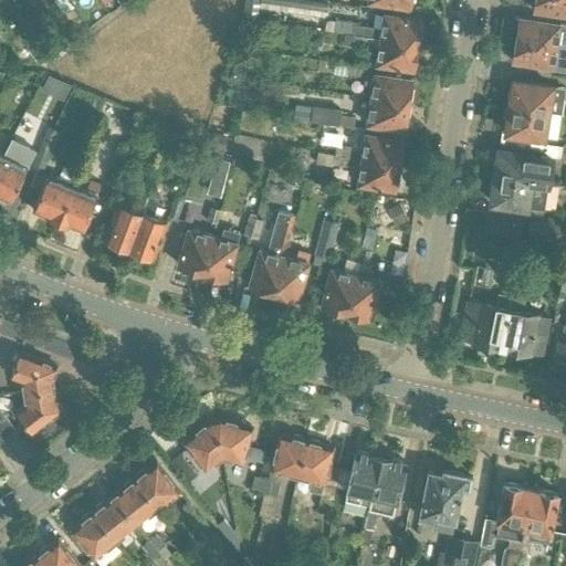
[(257,19),(259,0),(244,0),(242,17),(257,19)]
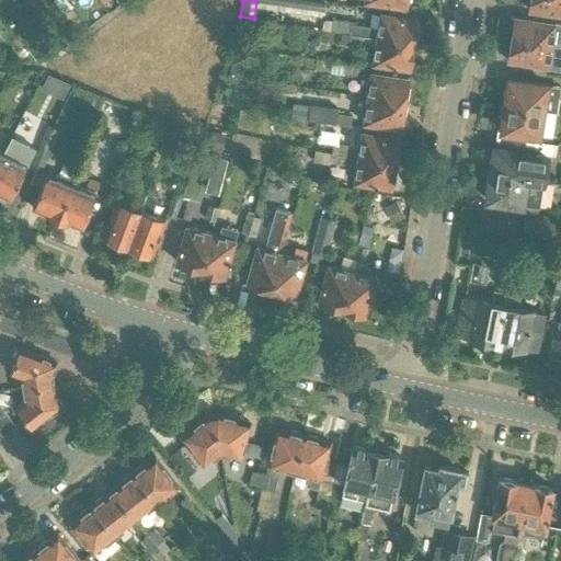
[(323,1),(316,0),(258,0),(258,1),(322,11),(323,1)]
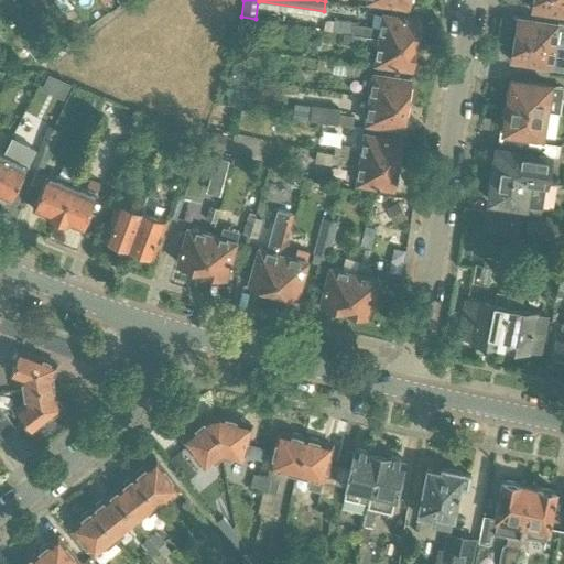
[(563,0),(533,0),(532,10),(563,14),(563,0)]
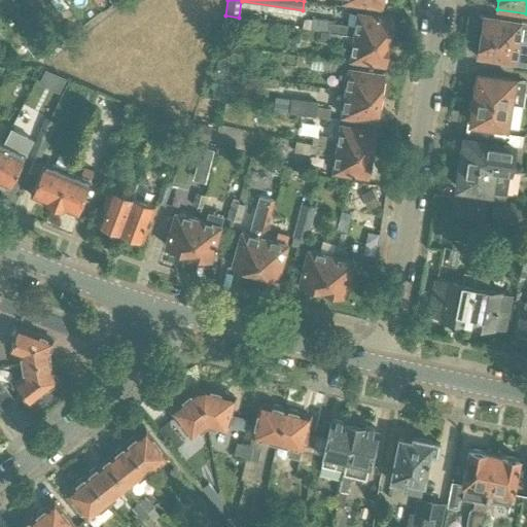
[(387,40),(391,16),(357,11),(354,26),(343,25),(330,23),(330,20),(312,18),(310,29),(320,30),(387,40)]
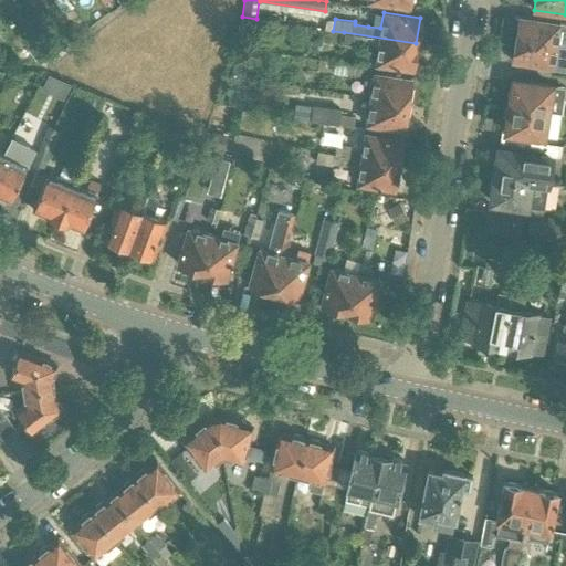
[(565,23),(520,16),(516,39),(565,45),(565,23)]
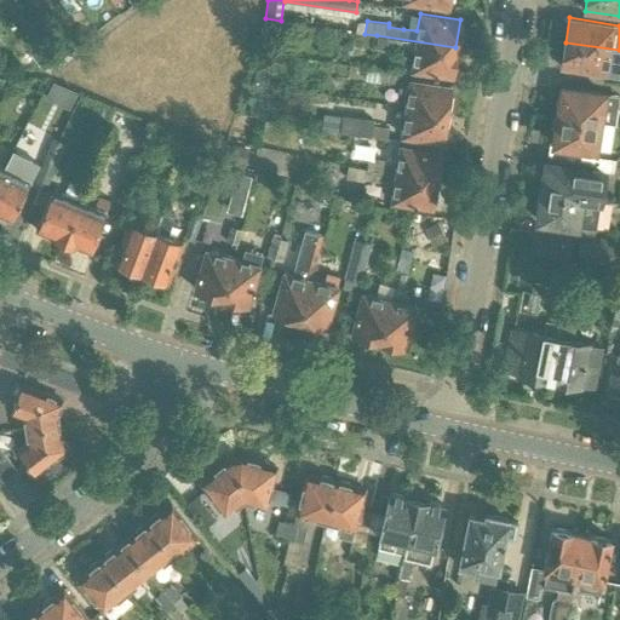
[(452,75),(455,47),(377,35),(375,46),(401,50),(414,52),(411,69),(452,75)]
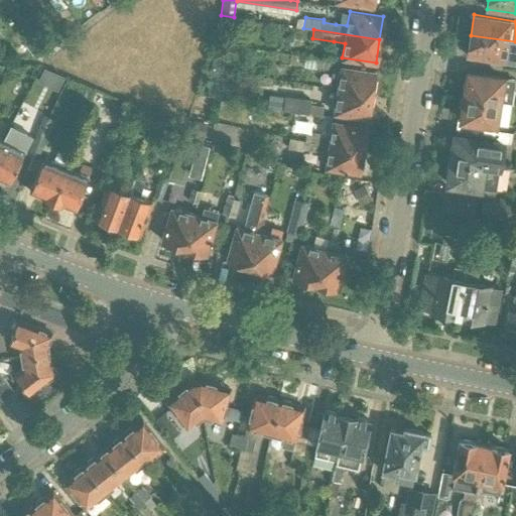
[(515,41),(471,35),(467,55),(515,62),(515,41)]
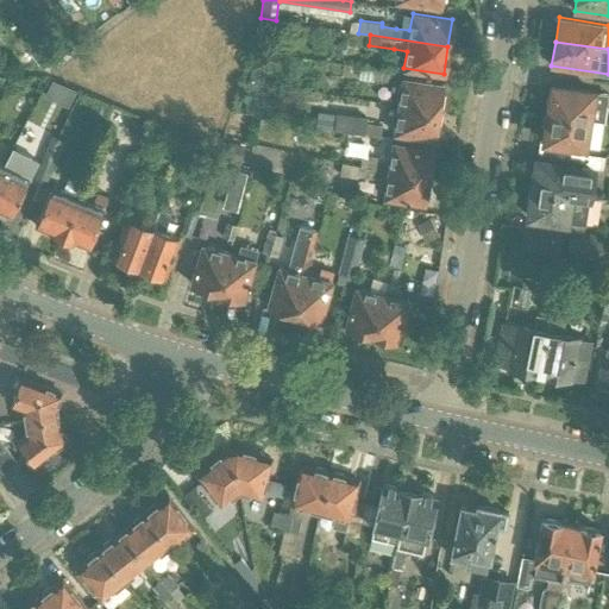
[(388,82),(390,71),(375,70),(374,80),(388,82)]
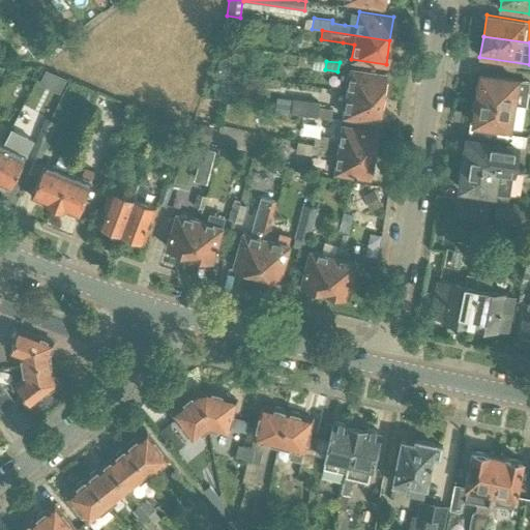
[(346,92),(381,97),(384,74),(350,68),(346,92)]
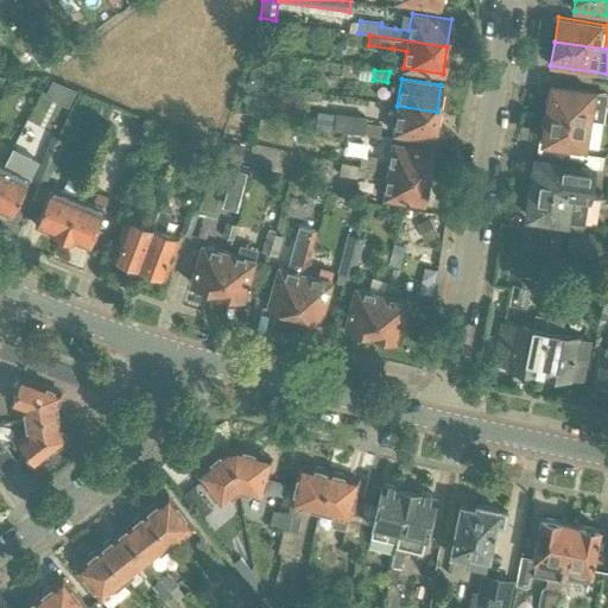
[(551,86),(546,114),(584,119),(601,121),(602,121),(607,94),(589,92),(551,86)]
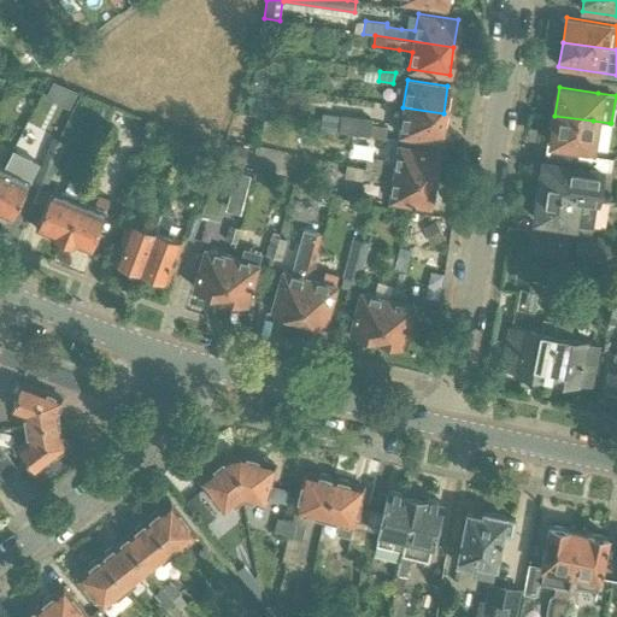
[(439,141),(444,113),(403,107),(399,135),(439,141)]
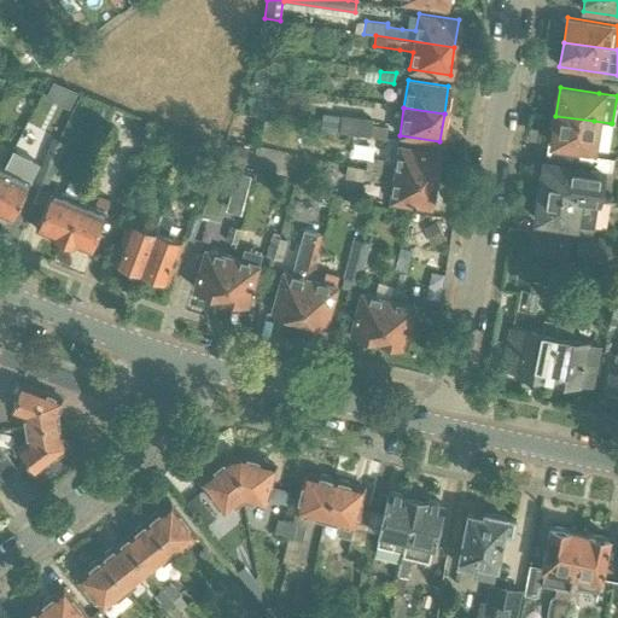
[(342,116),(325,114),(322,129),(385,139),(388,128),(372,126),(372,118),(342,115),(342,116)]
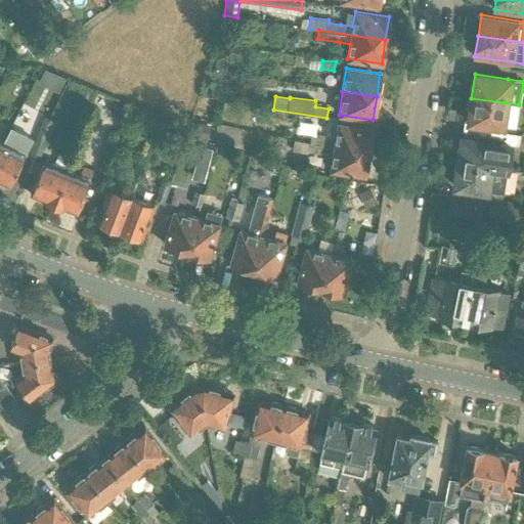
[(504,102),(471,98),(468,122),(499,128),(500,120),(516,123),(518,104),(504,102)]
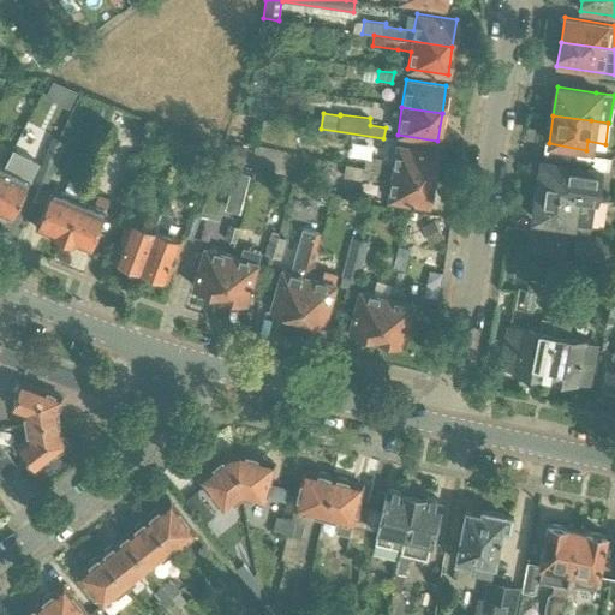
[(132,135),(139,138),(144,125),(132,120),(130,127),(132,135)]
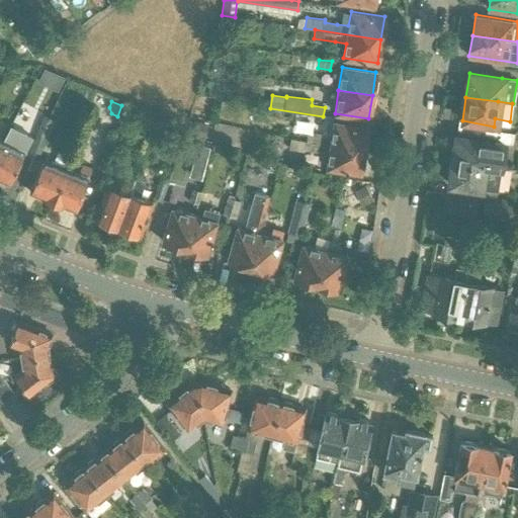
[(44,115),(37,133),(47,136),(52,118),(44,115)]
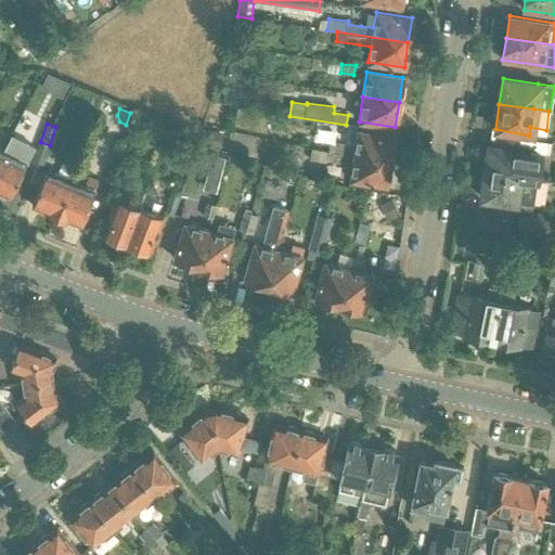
[(208,128),(203,149),(218,153),(223,132),(208,128)]
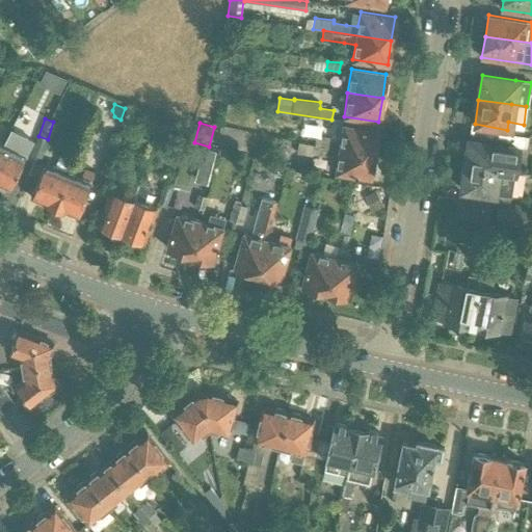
[(339,149),(373,154),(377,130),(342,125),(339,149)]
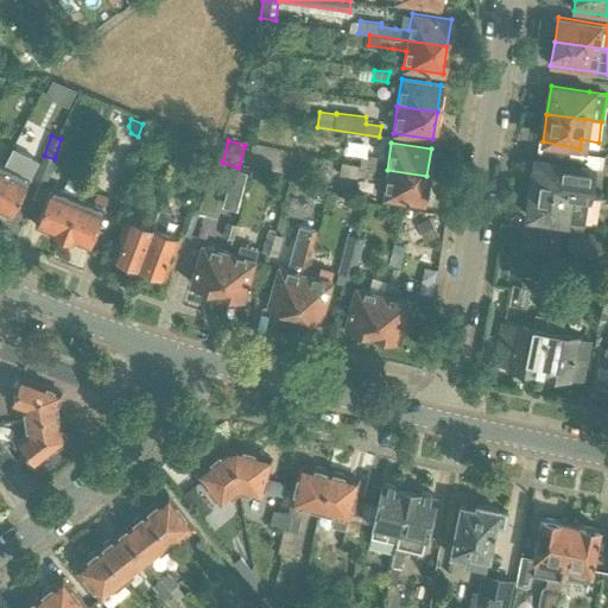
[(45,184),(55,159),(44,156),(35,181),(45,184)]
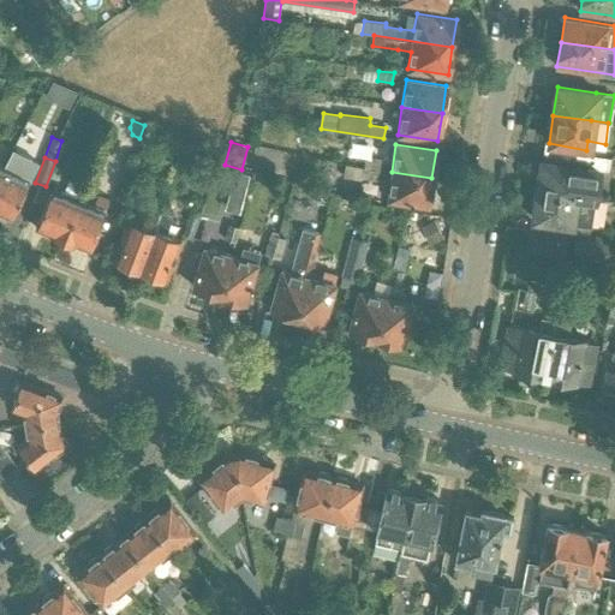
[(363,167),(378,169),(380,160),(365,157),(363,167)]
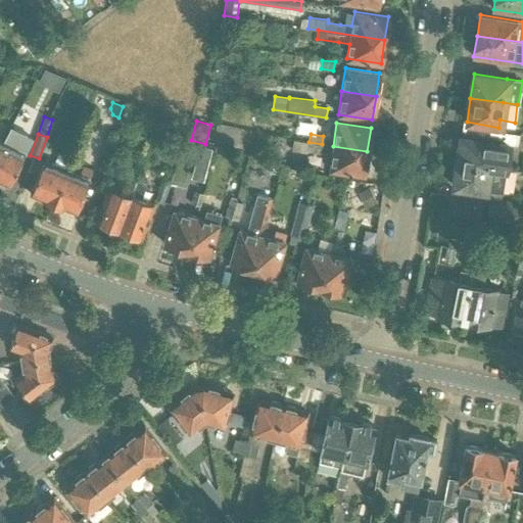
[(458,162),(506,171),(510,145),(462,138),(458,162)]
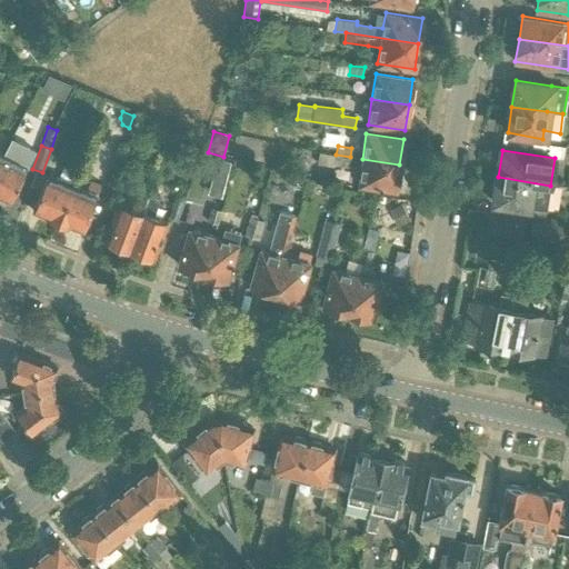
[(230,172),(233,160),(223,157),(208,152),(205,166),(230,172)]
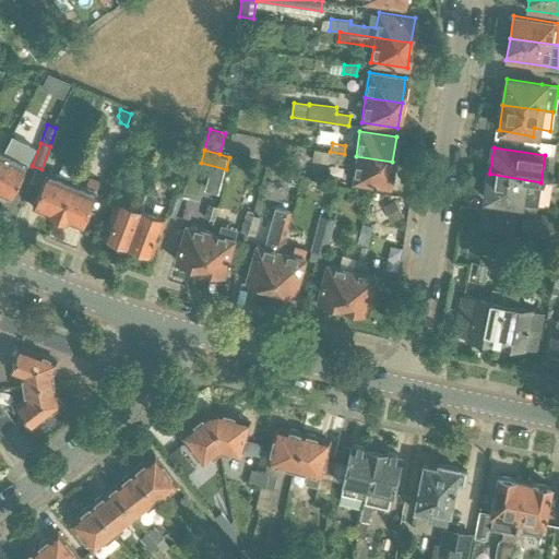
[(3,152),(0,157),(0,193),(9,198),(26,164),(3,152)]
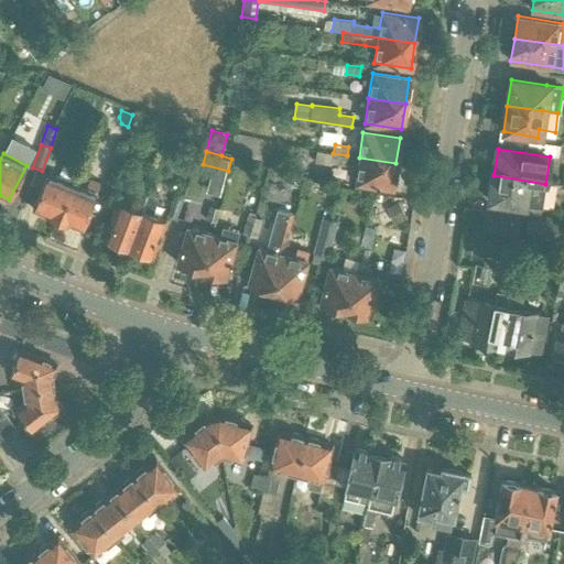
[(346,165),(347,155),(333,153),(332,163),(346,165)]
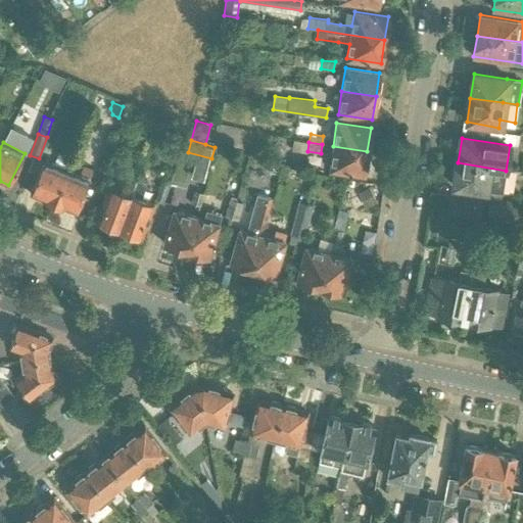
[(364,175),(367,151),(333,146),(329,170),(364,175)]
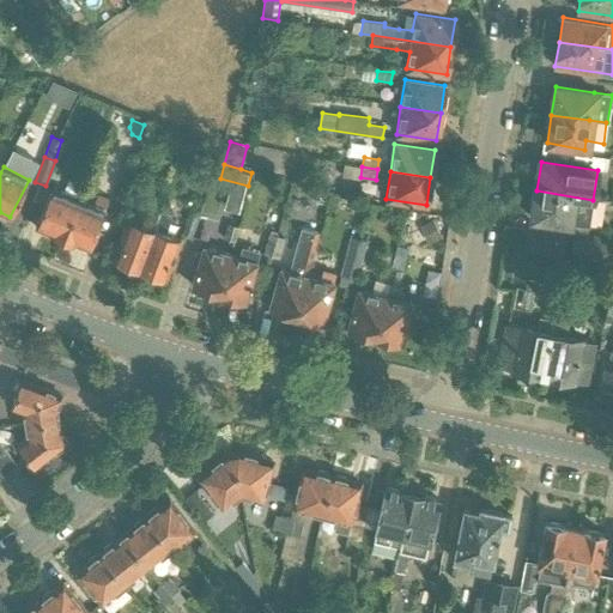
[(121,216),(131,189),(121,186),(110,212),(121,216)]
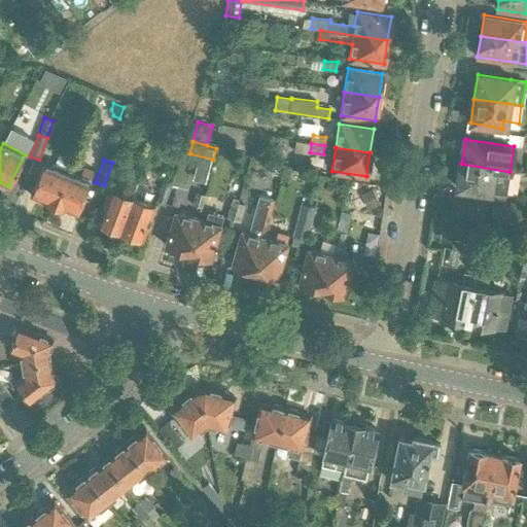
[(54,205),(67,171),(44,161),(31,195),(54,205)]
